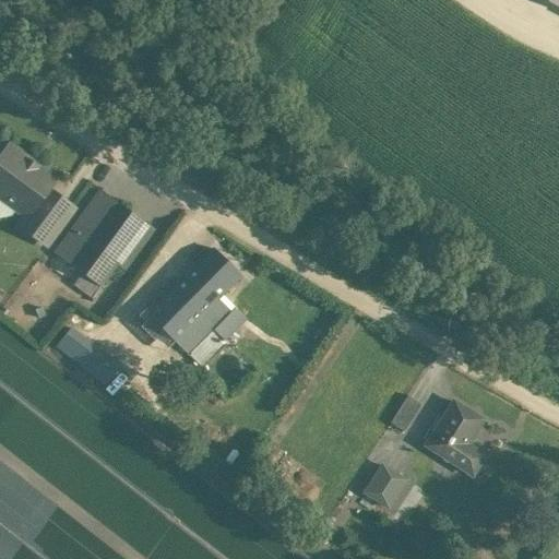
[(558,0),(540,0),(558,9),(558,0)]
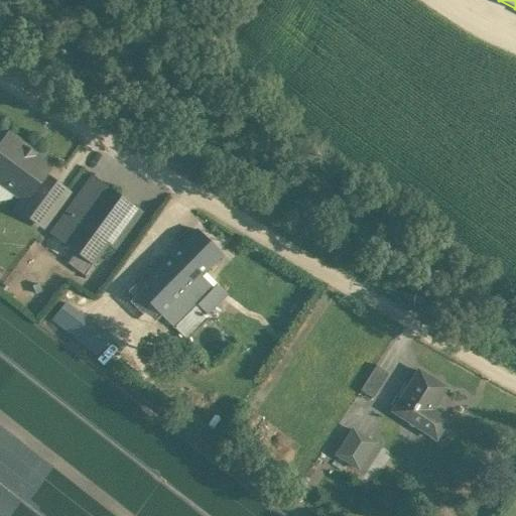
[(50,166),(8,135),(0,145),(0,180),(25,200),(25,201),(44,175),(50,166)]
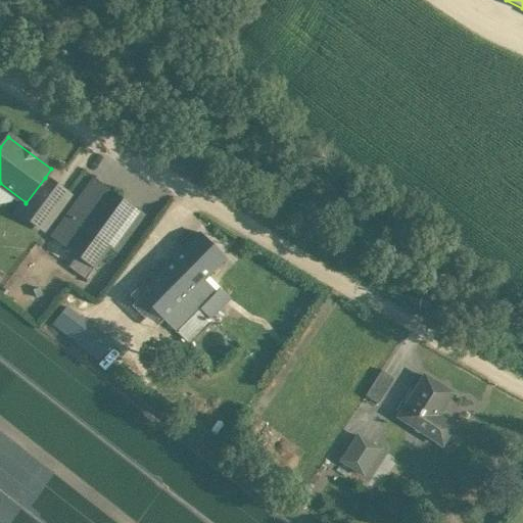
[(45,178),(26,203),(26,202),(18,211),(42,229),(67,194),(45,178)]
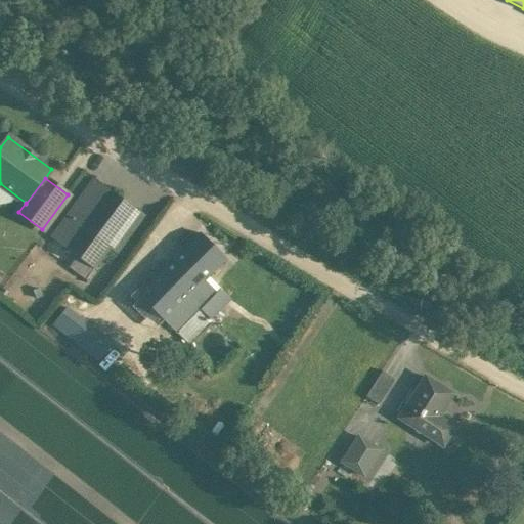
[(95,179),(52,237),(77,257),(94,269),(110,248),(116,253),(143,215),(95,179)]
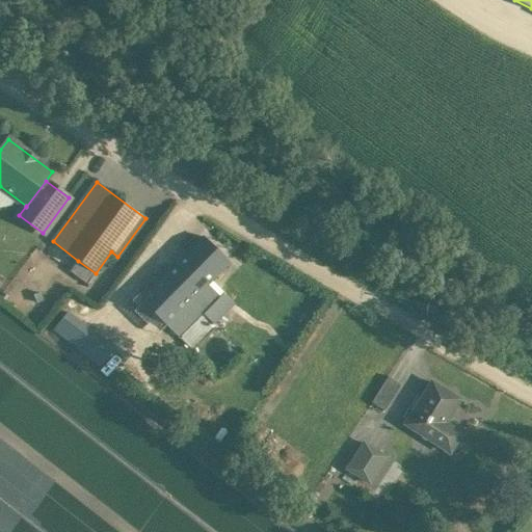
[(203,237),(177,263),(204,289),(208,285),(230,263),(203,237)]
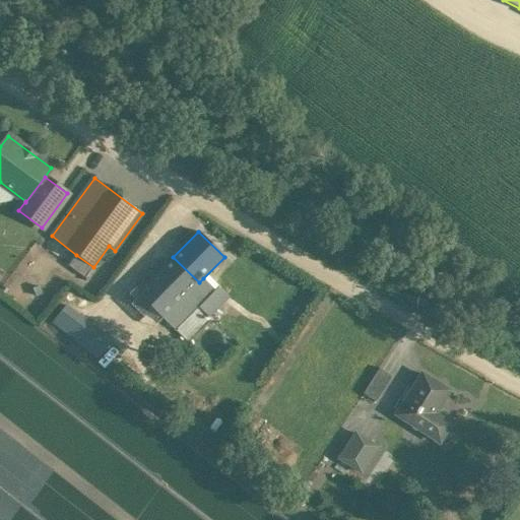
[(93,267),(76,255),(69,265),(86,277),(93,267)]
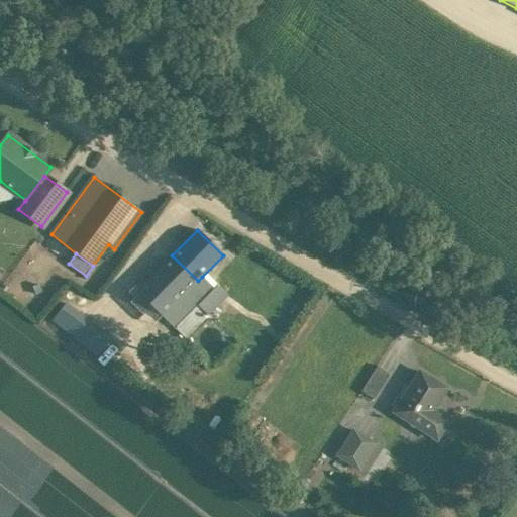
[(172,255),(136,292),(173,327),(212,287),(202,277),(198,281),(172,255)]
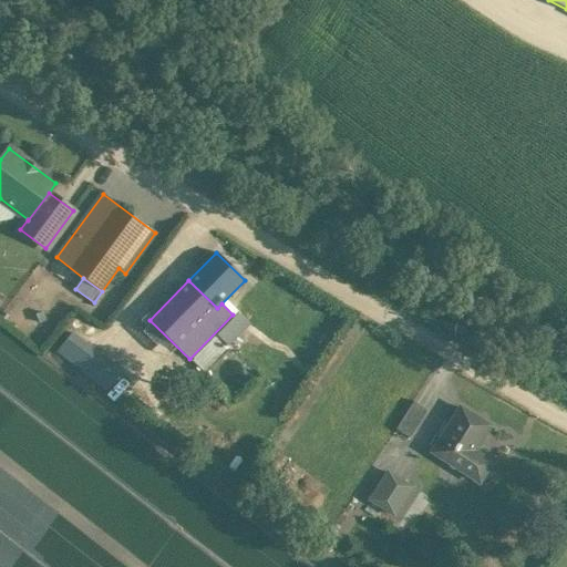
[(122,372),(71,333),(58,351),(107,390),(122,372)]
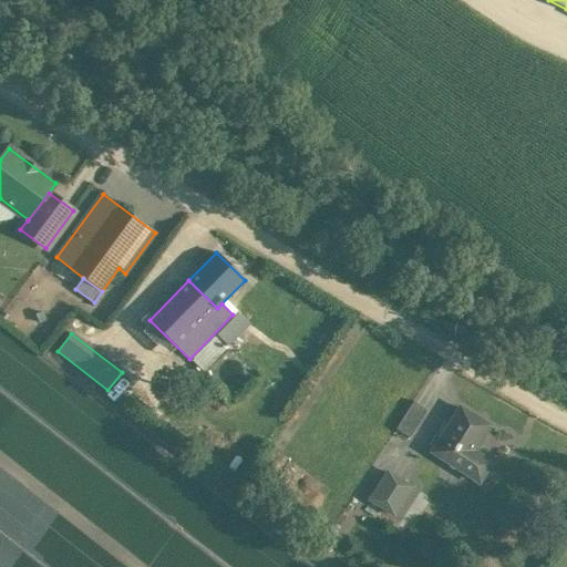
[(413,401),(395,429),(410,437),(428,410),(413,401)]
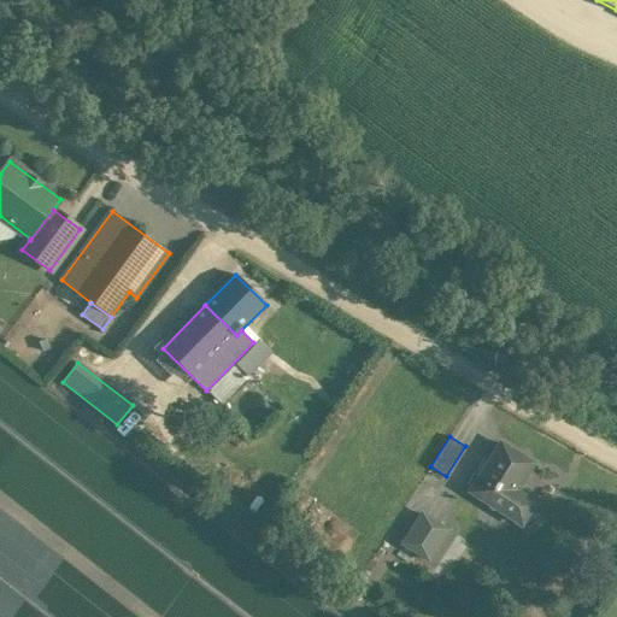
[(500,444),(470,492),(522,524),(535,503),(516,491),(533,464),(500,444)]
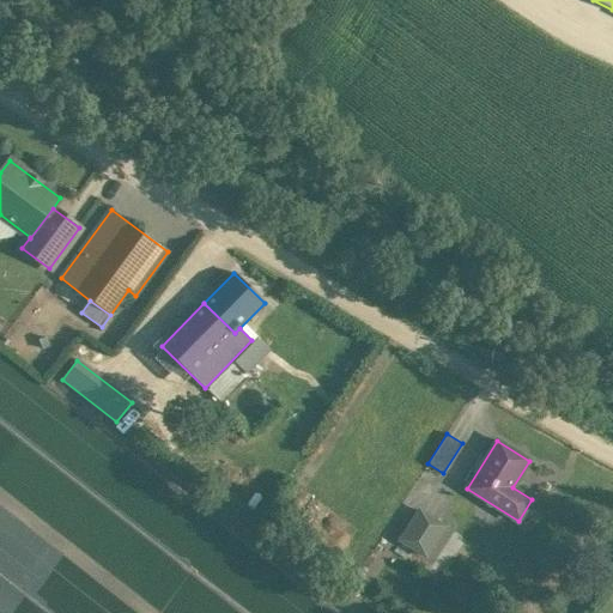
[(396,540),(426,559),(448,525),(417,505),(396,540)]
